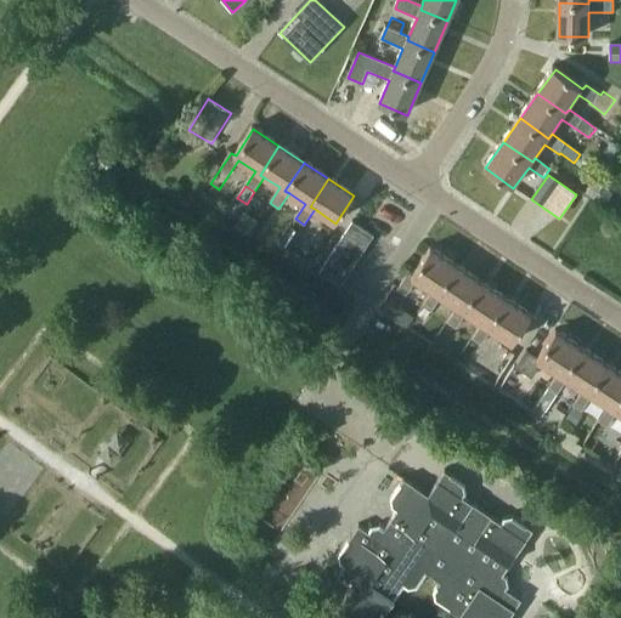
[(258,224),(243,214),(236,226),(249,236),(258,224)]
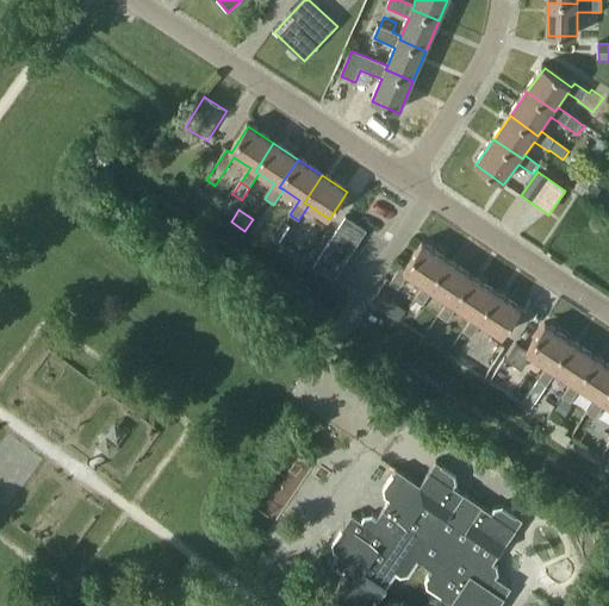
[(346,218),(339,231),(359,245),(368,232),(346,218)]
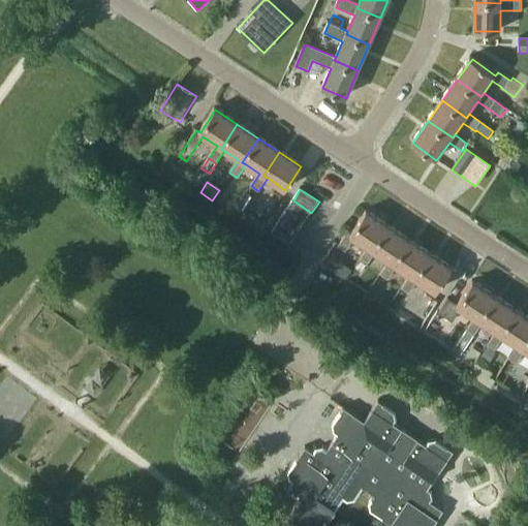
[(255,199),(248,194),(239,209),(246,214),(255,199)]
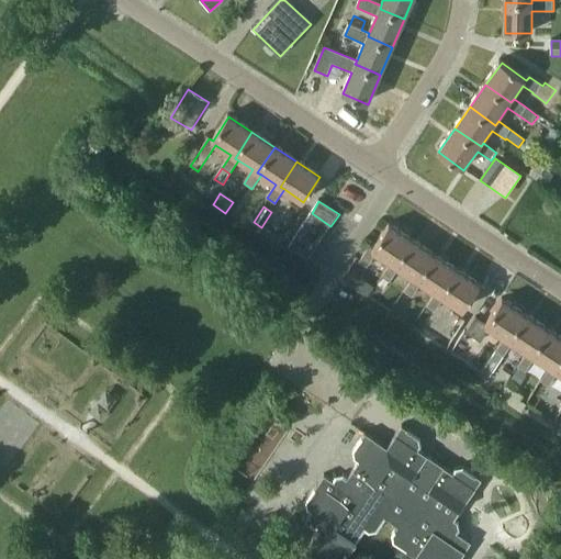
[(312,213),(304,224),(323,237),(331,226),(312,213)]
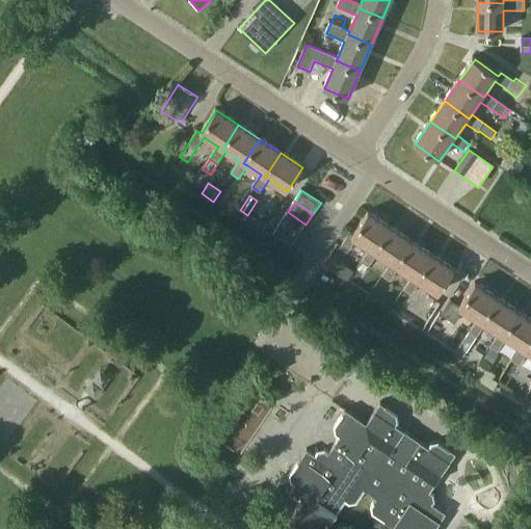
[(298,235),(306,225),(288,212),(281,222),(298,235)]
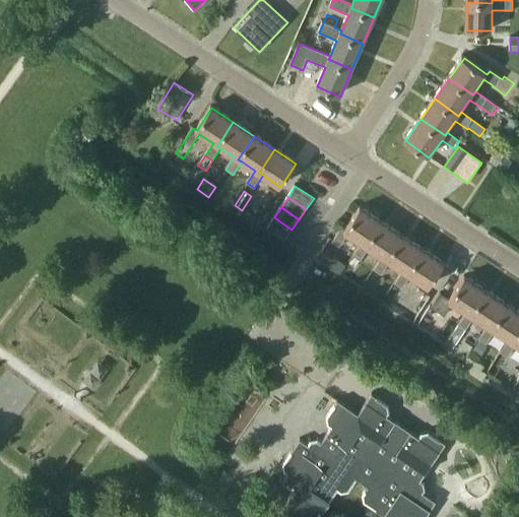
[(347,236),(362,244),(365,247),(381,221),(360,208),(345,231),(341,229),(332,243),(340,248),(347,236)]
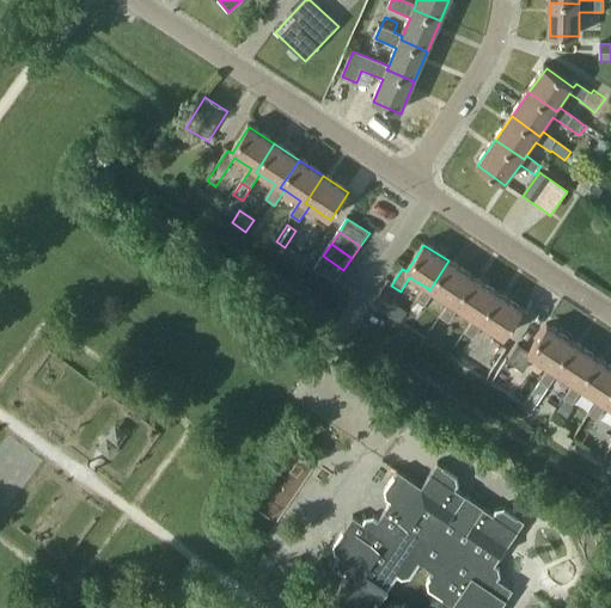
[(335,282),(343,270),(323,256),(315,269),(335,282)]
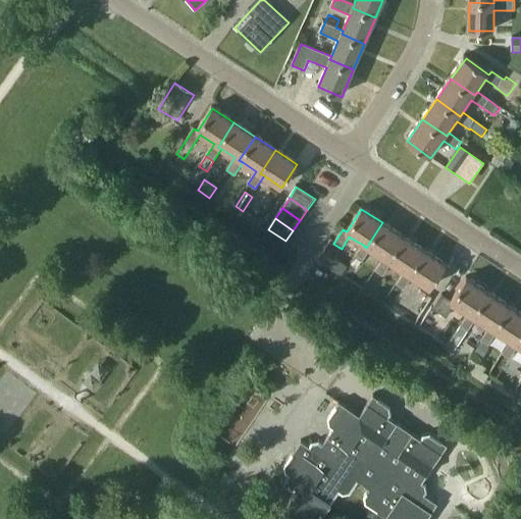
[(366,248),(363,245),(354,258),(356,259),(351,266),(357,270),(370,250),(384,258),(387,261),(404,236),(382,222),(366,248)]
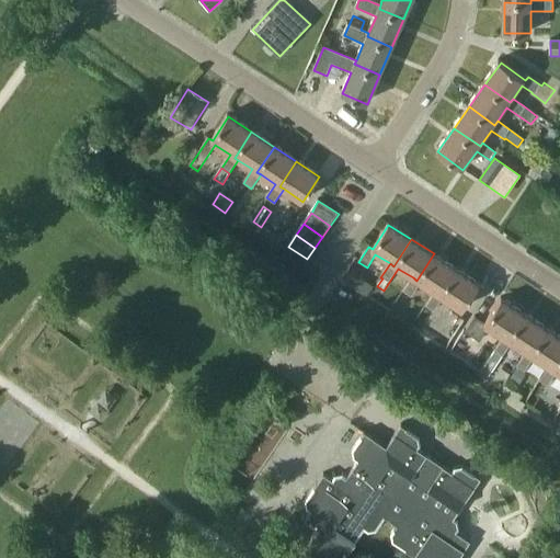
[(457,269),(434,253),(416,281),(413,277),(397,303),(404,308),(421,283),(436,293),(440,295),(457,269)]
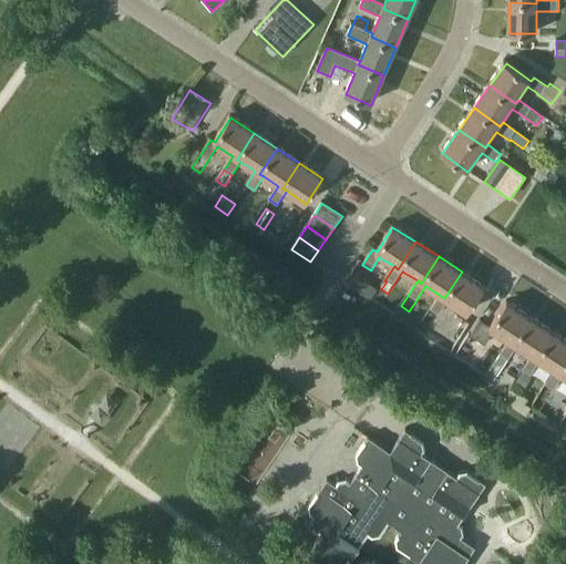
[(485,287),(462,272),(444,298),(441,296),(431,310),(439,315),(449,300),(467,313),(485,287)]
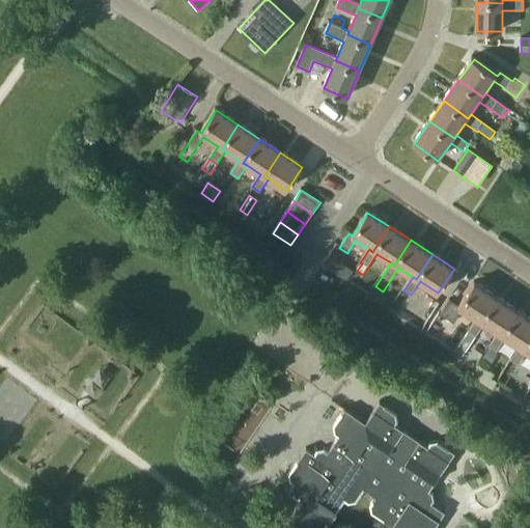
[(354,274),(345,268),(339,276),(347,282),(354,274)]
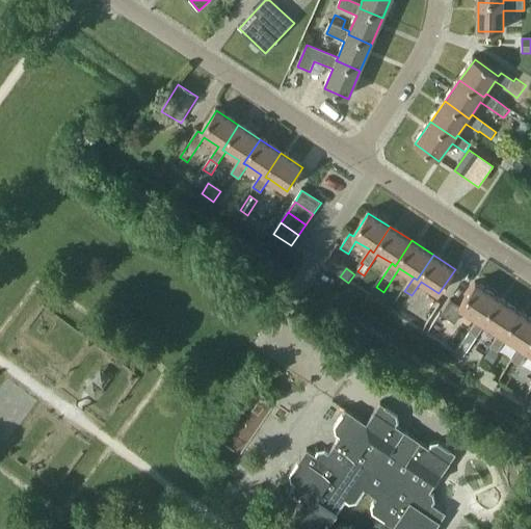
[(463,311),(477,319),(481,322),(497,297),(476,284),(461,308),(450,300),(441,315),(453,323),(455,324),(463,311)]
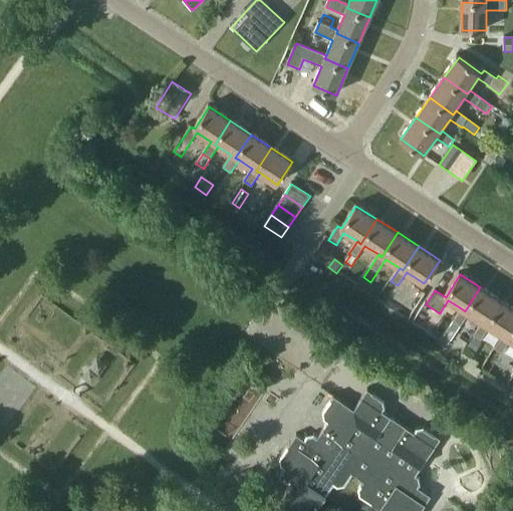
[(461,308),(453,322),(460,326),(469,313),(482,322),(485,324),(500,300),(480,287),(465,311),(461,308)]
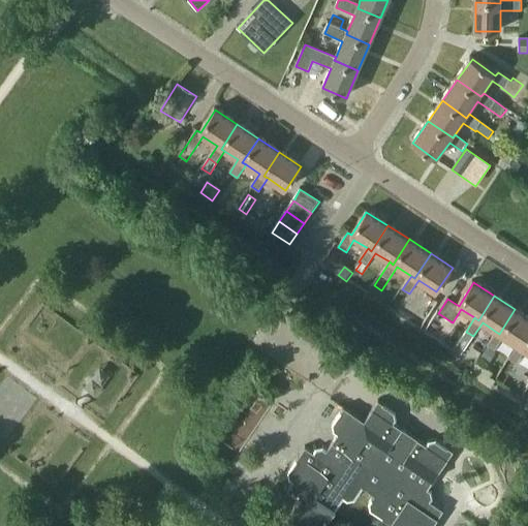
[(496,332),(488,345),(495,350),(496,350),(504,337),(518,345),(521,347),(527,336),(527,316),(515,309),(499,334),(496,332)]
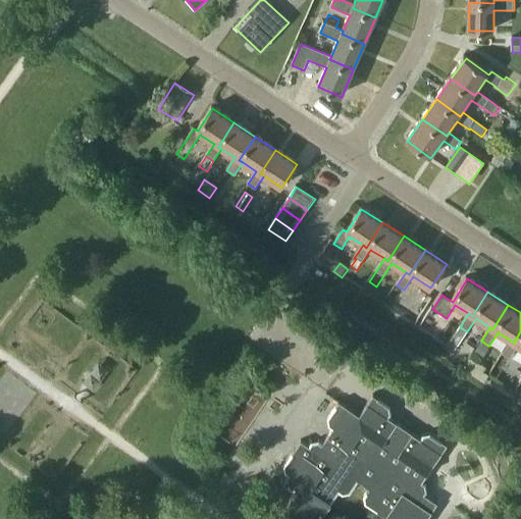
[(459,346),(467,331),(460,327),(451,341),(447,347),(455,352),(459,346)]
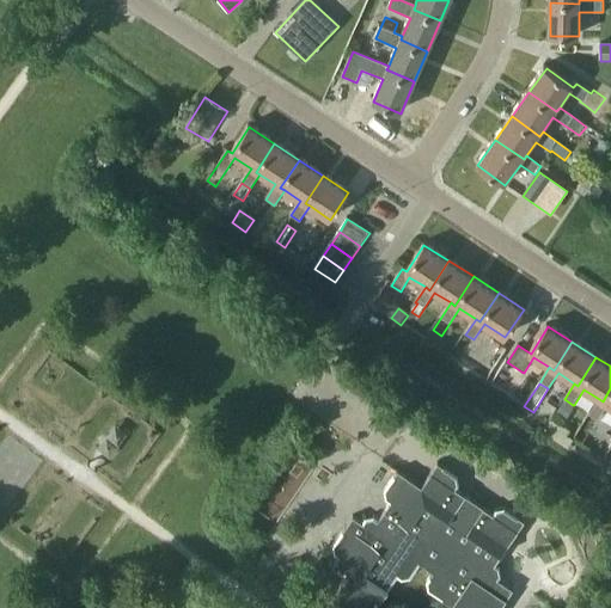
[(610,388),(603,401),(599,399),(588,416),(598,422),(609,405),(610,406),(610,388)]
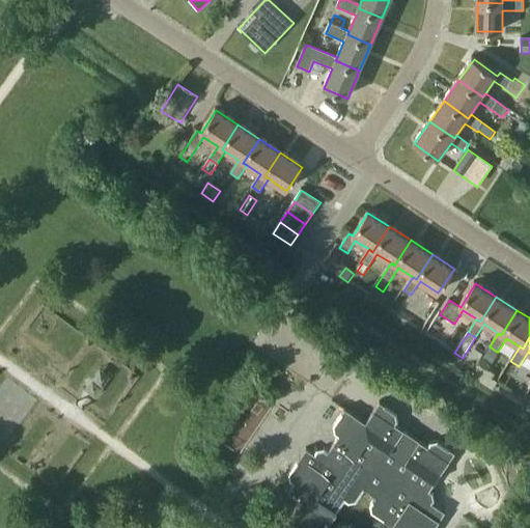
[(482,358),(490,363),(496,355),(487,350),(482,358)]
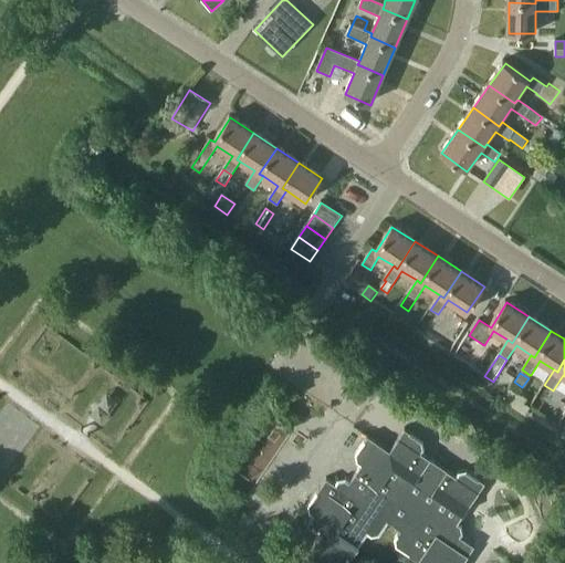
[(458,522),(485,482),(468,470),(459,471),(456,477),(422,455),(425,451),(424,442),(406,431),(391,452),(369,437),(357,455),(359,464),(363,466),(352,483),(347,480),(339,481),(336,486),(327,480),(310,507),(311,514),(315,518),(309,527),(322,535),(309,556),(317,562),(337,562),(348,562),(369,534),(373,537),(380,535),(389,522),(400,529),(395,538),(396,546),(417,561),(416,562),(461,562),(473,546),(461,538),(463,534),(461,525),(458,522)]
